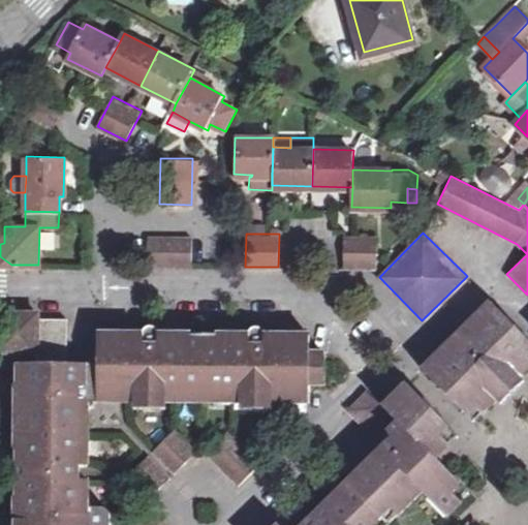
[(375,268),(375,235),(342,235),(343,268),(375,268)]
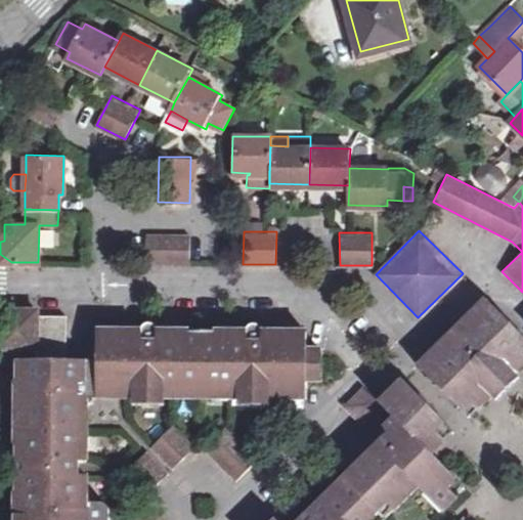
[(145,263),(188,263),(189,233),(145,233),(145,263)]
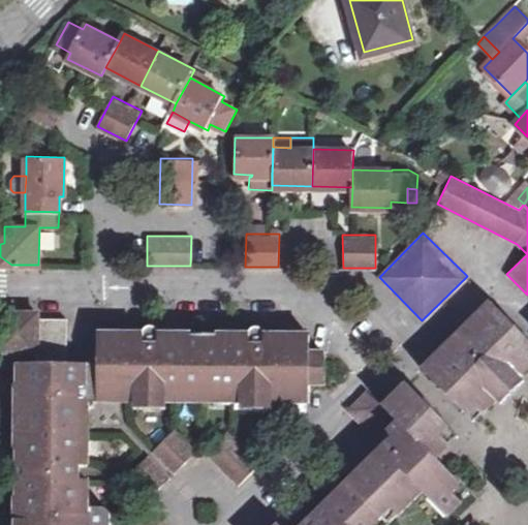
[(464,411),(473,401),(482,410),(495,398),(518,374),(527,364),(527,357),(523,352),(527,347),(527,340),(491,303),(423,369),(464,411)]
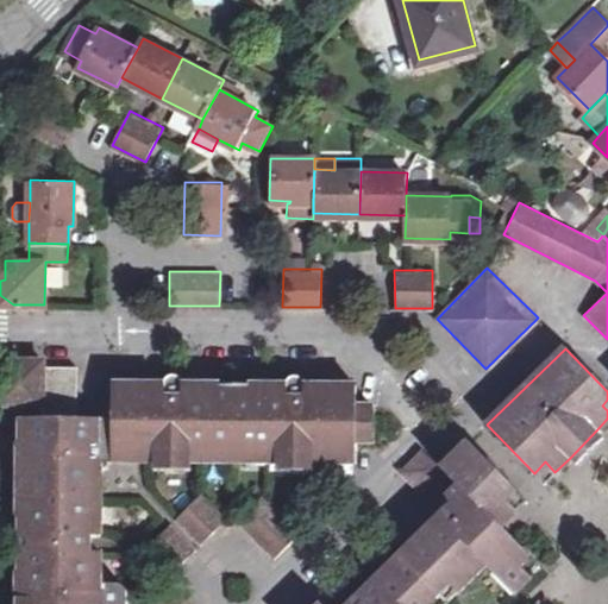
[(26,359),(11,358),(0,359),(0,403),(44,403),(43,417),(29,417),(27,434),(76,434),(76,417),(77,365),(37,365),(27,364),(26,359)]
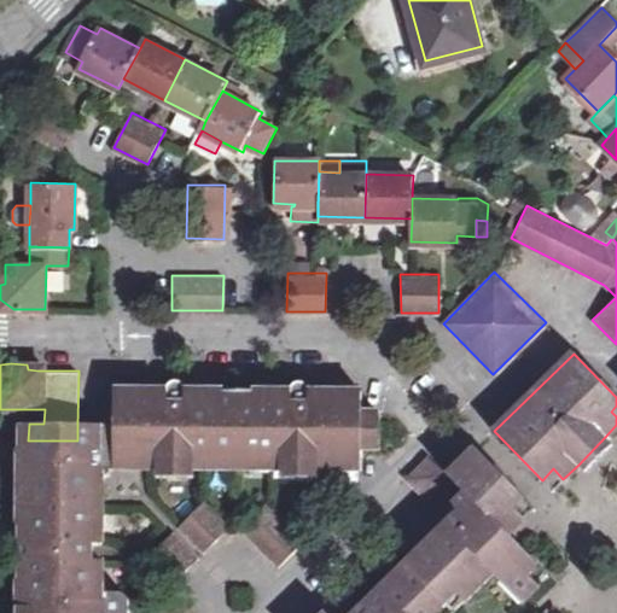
[(114,424),(114,453),(129,453),(134,457),(147,459),(147,466),(164,466),(164,460),(180,461),(185,466),(202,466),(203,459),(215,459),(222,453),(237,453),(252,453),(260,459),(273,460),(273,467),(291,467),(295,461),(310,462),(310,467),(327,467),(329,455),(360,455),(361,445),(378,445),(379,410),(362,410),(361,390),(310,390),(309,384),(300,380),(291,389),(291,398),(273,398),(273,390),(204,390),(203,397),(185,397),(186,389),(176,380),(166,389),(150,387),(150,372),(115,371),(114,424)]
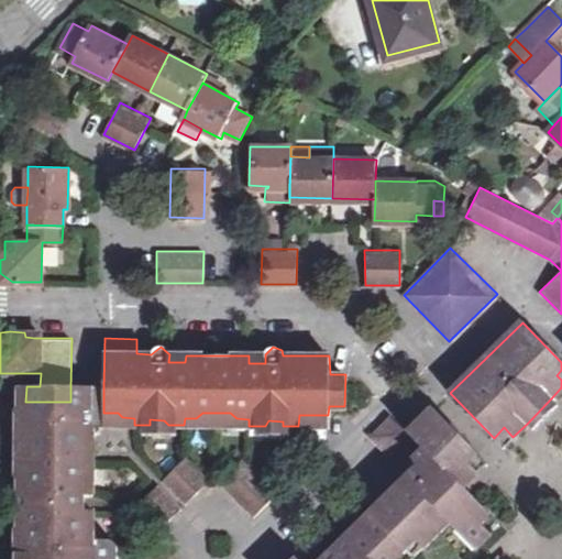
[(265,363),(265,354),(249,355),(249,363),(265,363)]
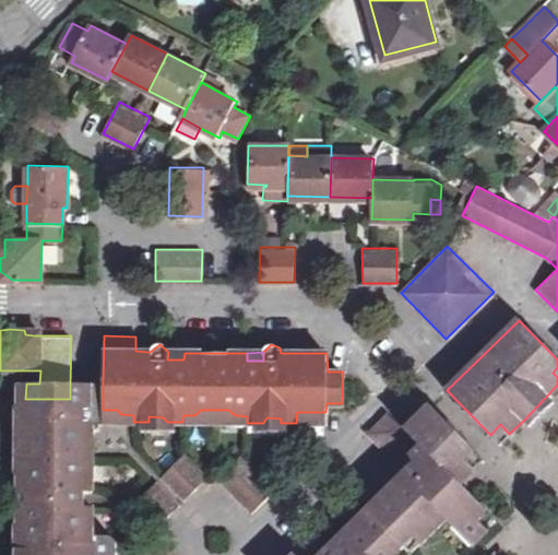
[(98,411),(103,410),(103,384),(87,384),(70,384),(70,399),(25,399),(26,384),(22,384),(21,422),(67,422),(68,406),(92,405),(92,411),(98,411)]
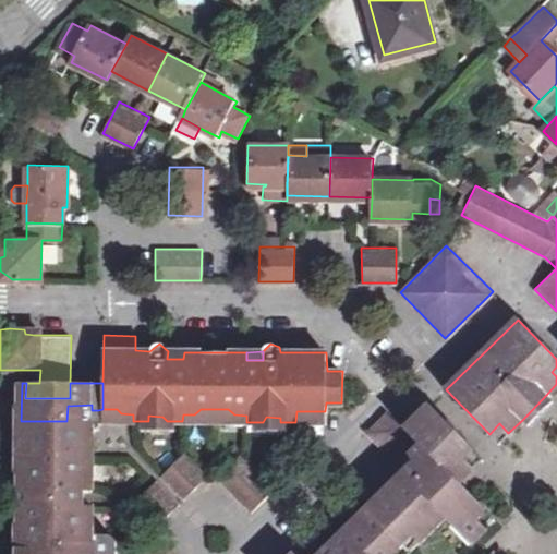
[(67,421),(21,421),(21,440),(31,440),(34,445),(33,454),(33,466),(29,469),(21,469),(21,522),(28,522),(33,527),(33,539),(91,540),(91,533),(91,506),(83,505),(83,491),(92,491),(92,435),(92,410),(92,405),(68,406),(67,421)]
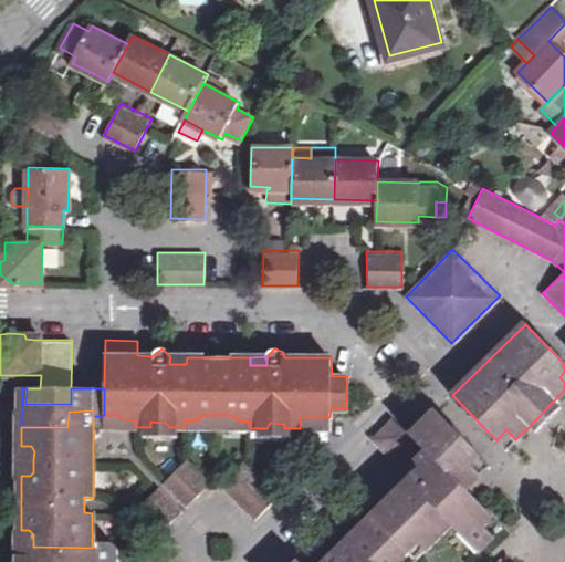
[(399,561),(397,560),(407,551),(416,542),(425,550),(450,524),(477,551),(493,534),(482,523),(492,514),(464,489),(479,476),(474,471),(470,467),(481,457),(436,412),(411,436),(393,417),(372,438),(406,472),(417,461),(422,467),(407,481),(373,516),(338,550),(325,561),(300,561),(299,561),(399,561)]
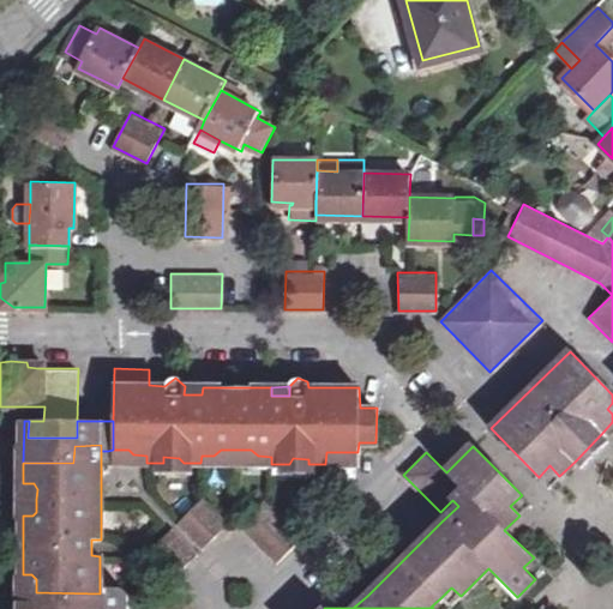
[(101,451),(101,478),(115,463),(146,463),(146,456),(133,454),(128,450),(113,450),(108,451),(101,451)]
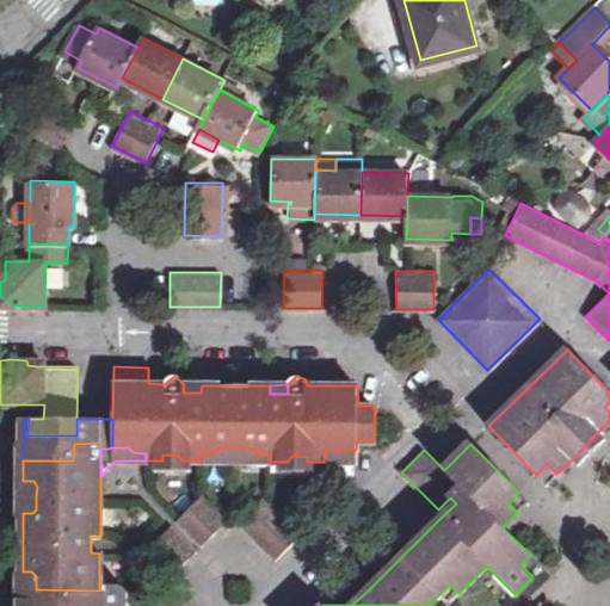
[(201,453),(199,461),(234,462),(234,447),(220,447),(213,453),(201,453)]
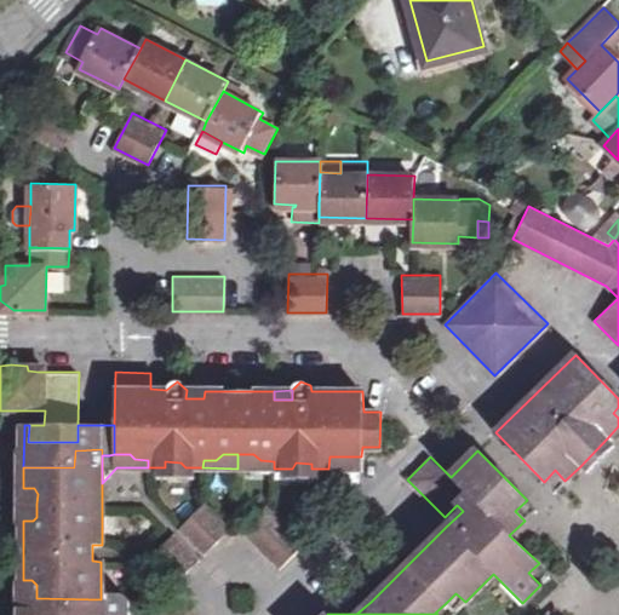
[(238,454),(238,469),(274,469),(274,461),(261,460),(253,454),(238,454)]
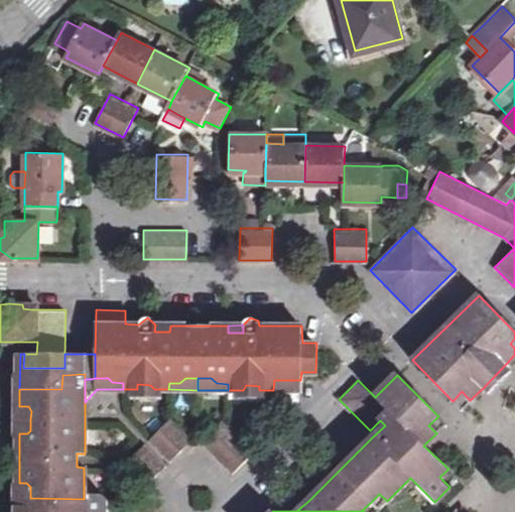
[(453,401),(461,410),(470,400),(462,391),(453,401)]
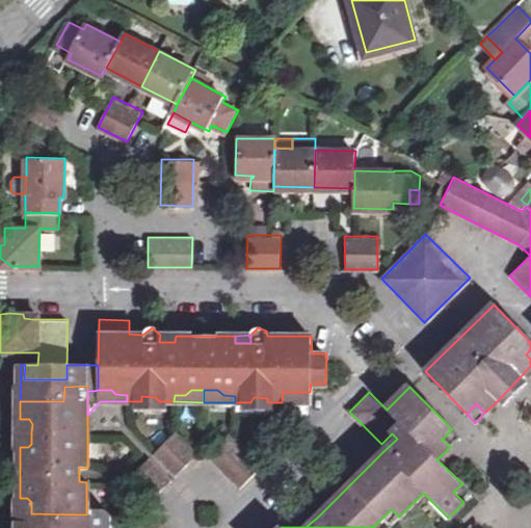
[(29,419),(20,419),(20,432),(31,432),(32,424),(29,419)]
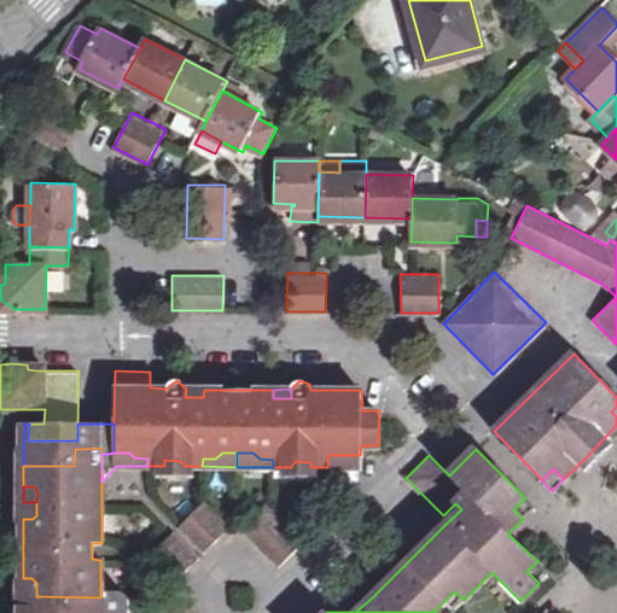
[(518,514),(523,519),(534,507),(525,498),(513,509),(518,514)]
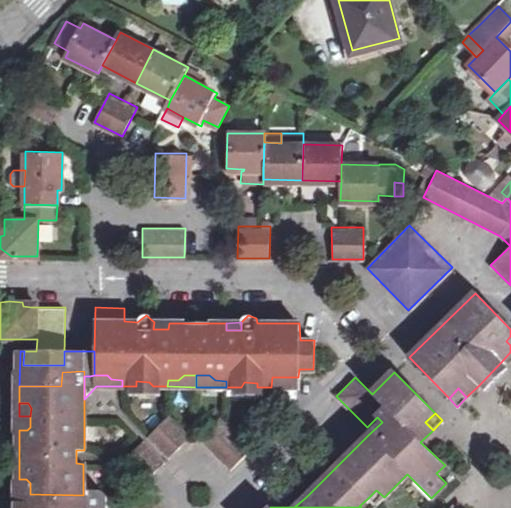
[(168,415),(147,436),(168,457),(189,436),(168,415)]
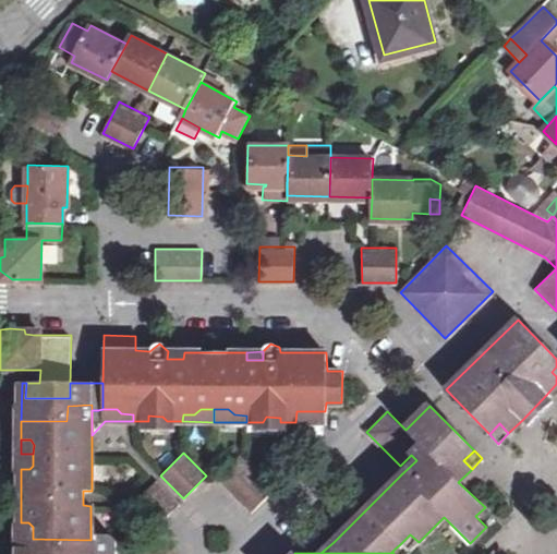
[(33,466),(33,454),(21,454),(21,469),(29,469),(33,466)]
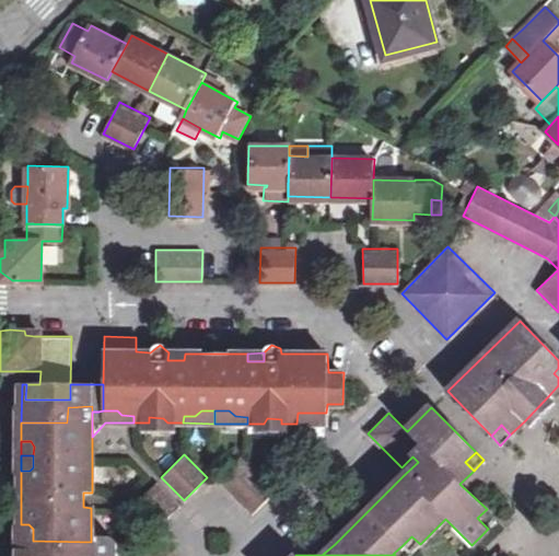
[(251,513),(275,490),(241,456),(218,479),(251,513)]
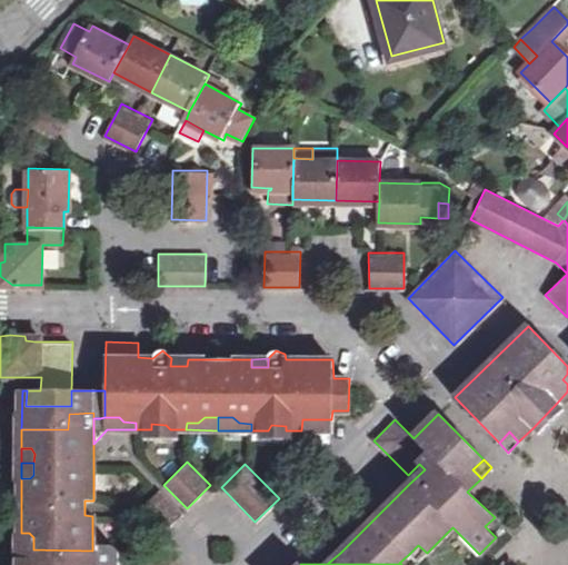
[(157,492),(135,513),(159,536),(181,515),(157,492)]
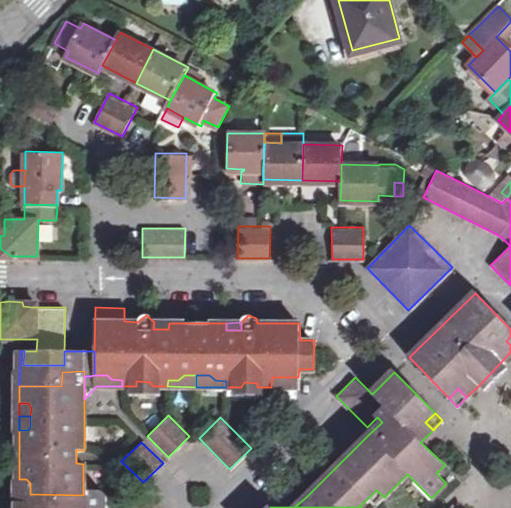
[(436,473),(446,483),(455,475),(445,465),(436,473)]
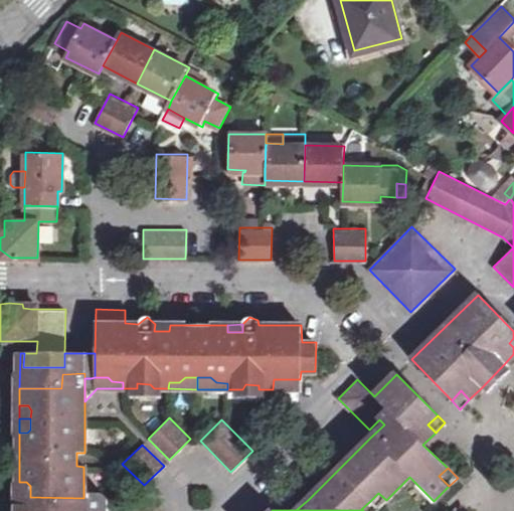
[(26,482),(19,482),(19,497),(30,497),(30,486),(26,482)]
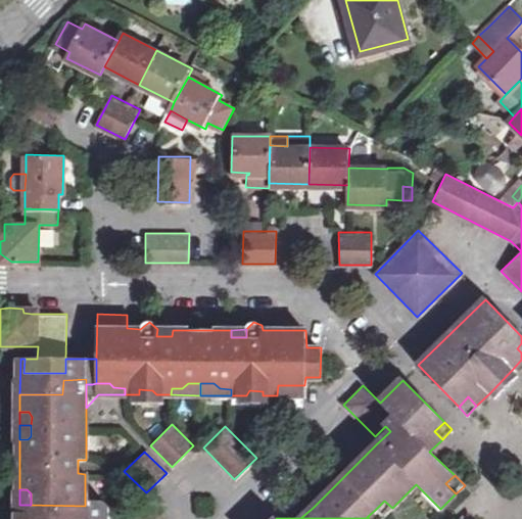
[(19,505),(15,505),(14,518),(107,518),(108,517),(108,511),(106,507),(101,501),(85,500),(85,506),(31,505),(19,505)]
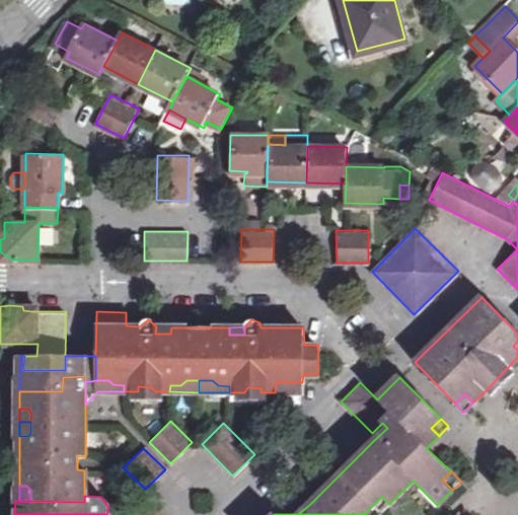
[(373,505),(380,512),(389,504),(381,497),(373,505)]
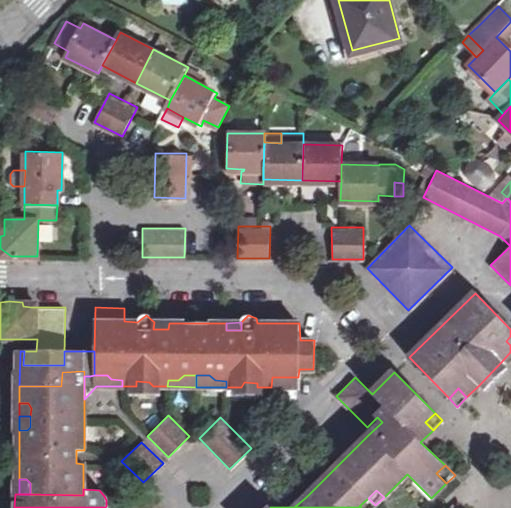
[(158,507),(143,492),(127,507),(126,507),(158,507)]
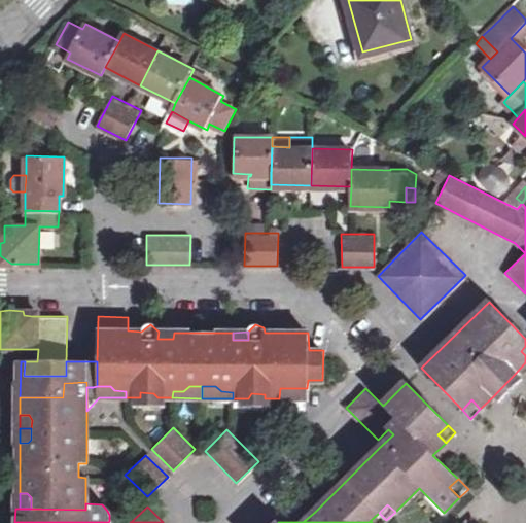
[(370,521),(372,522),(383,522),(386,520),(379,513),(370,521)]
